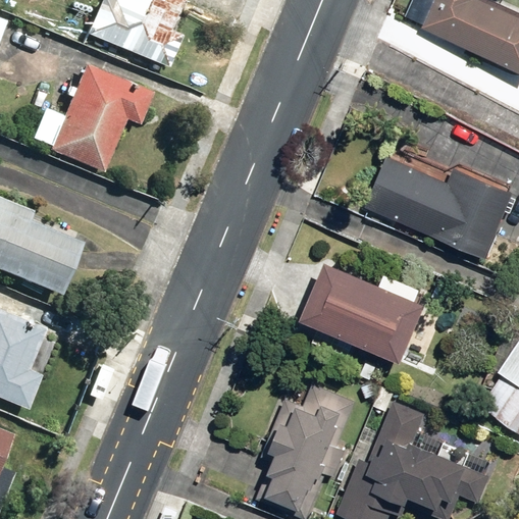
[(109,0),(107,7),(96,2),(82,35),(162,67),(176,33),(163,28),(174,0),(109,0)]
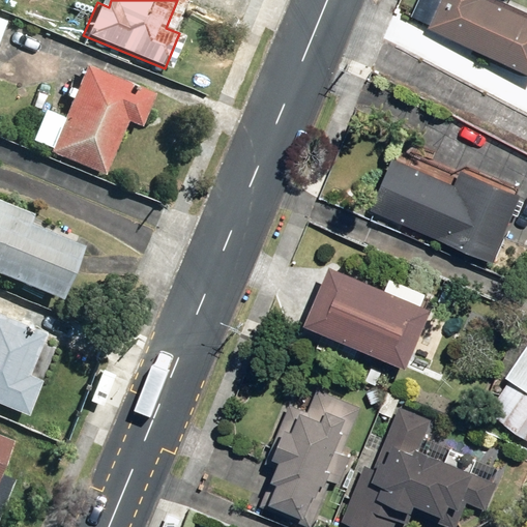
[(440,0),(428,25),(526,75),(526,18),(490,0),(440,0)]
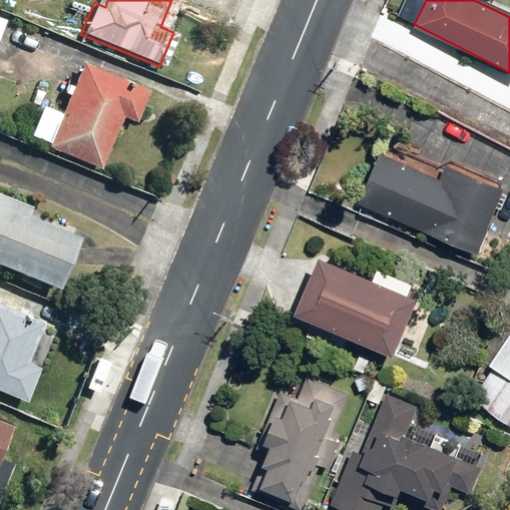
[(147,85),(78,57),(43,145),(100,168),(121,115),(133,120),(147,85)]
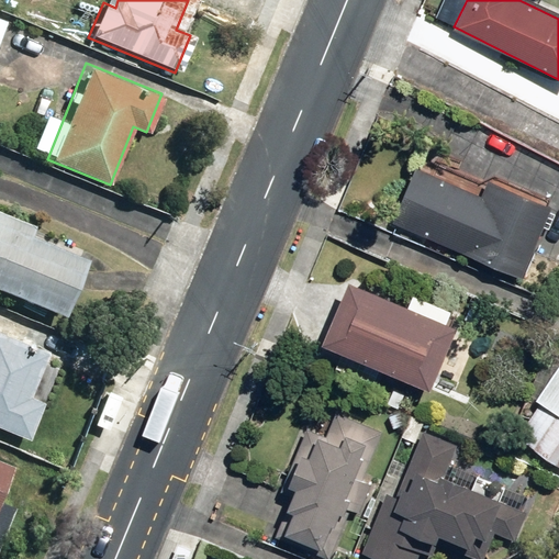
[(415,169),(394,220),(471,253),(470,256),(520,278),(549,211),(487,183),(480,198),(415,169)]
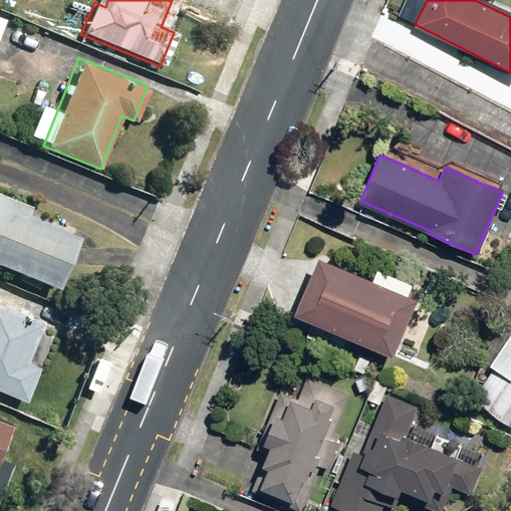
[(80,226),(0,191),(0,268),(52,291),(80,226)]
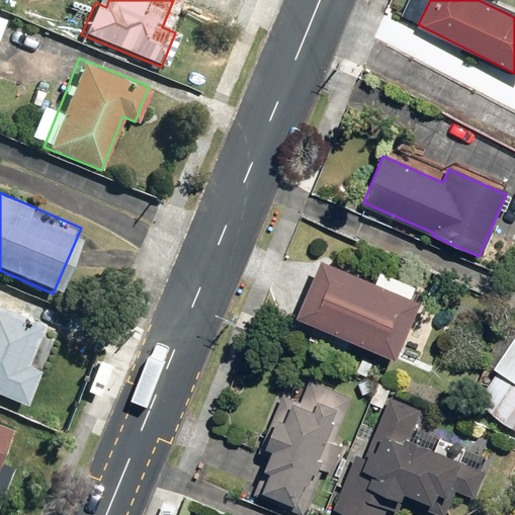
[(417,303),(320,262),(295,320),(393,360),(417,303)]
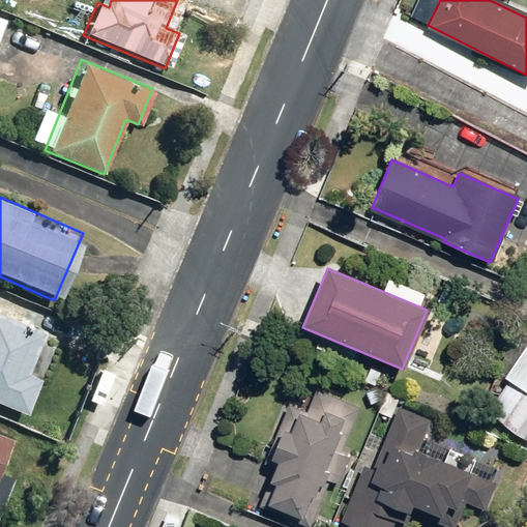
[(0,404),(26,413),(38,380),(25,375),(41,330),(0,314),(0,404)]
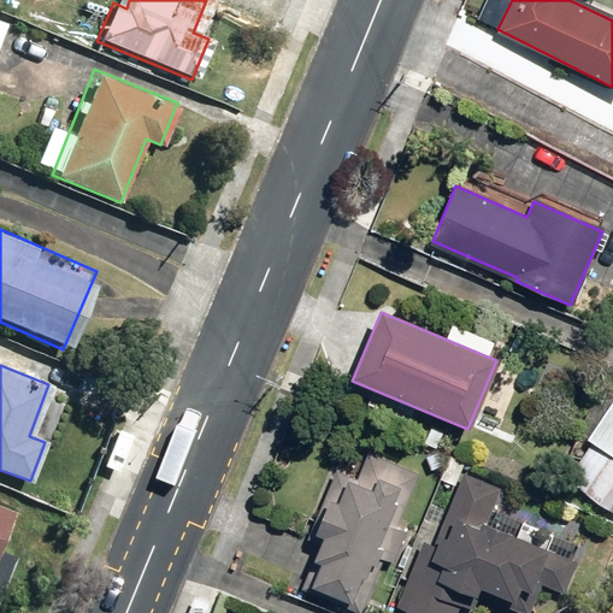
[(612,399),(588,435),(596,442),(571,477),(612,507),(612,399)]
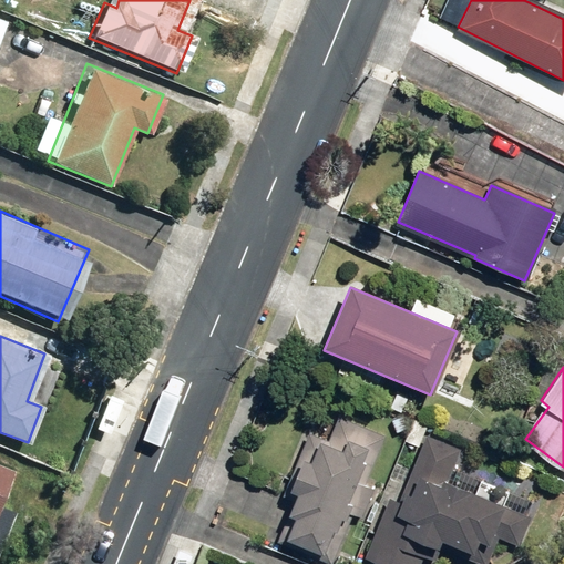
[(386,430),(354,419),(346,442),(313,431),(291,493),(297,495),(280,542),(321,556),(329,533),(336,535),(341,519),(348,521),(350,512),(366,518),(377,486),(367,483),(386,430)]
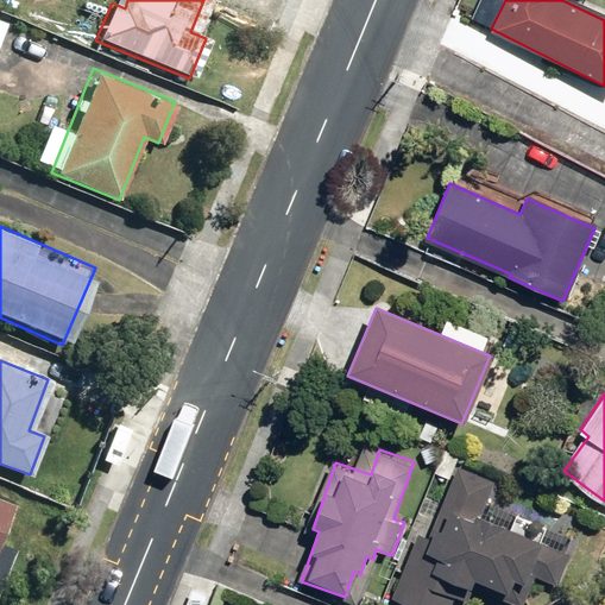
[(571,553),(543,541),(550,525),(521,512),(512,531),(480,517),(495,481),(459,466),(428,537),(418,533),(391,597),(410,604),(445,604),(426,597),(430,587),(439,591),(440,586),(430,583),(433,575),(468,591),(473,580),(508,594),(514,581),(524,586),(530,573),(556,585),(571,553)]
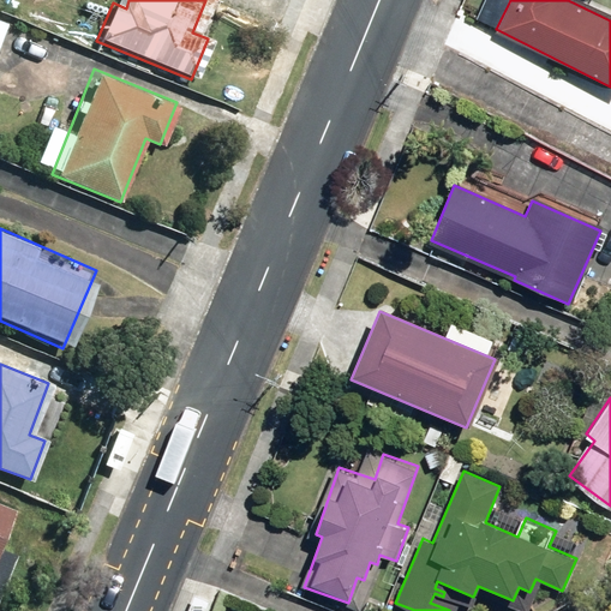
[(0,543),(12,511),(0,505),(0,543)]
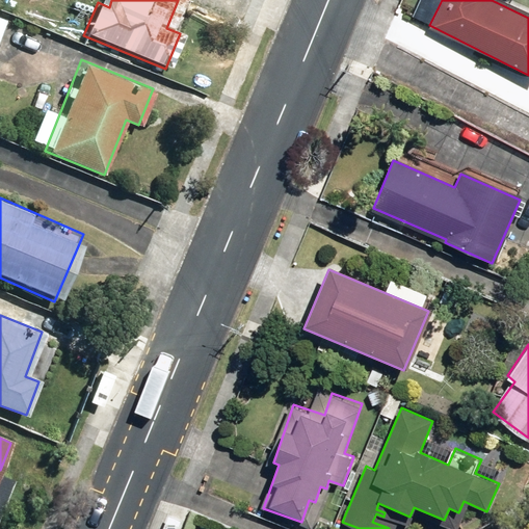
All buildings are outlined.
